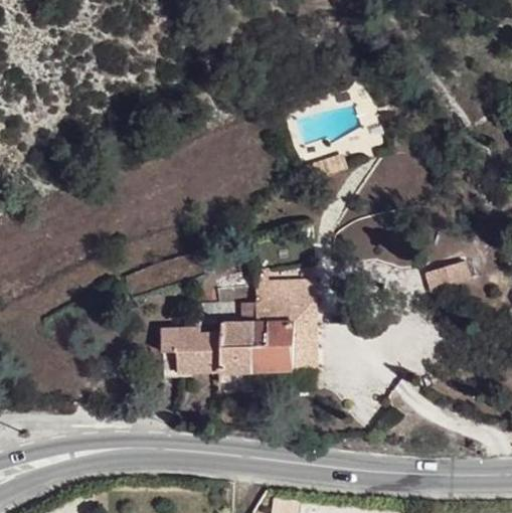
[(318,177),(347,167),(341,153),(313,162),(318,177)]
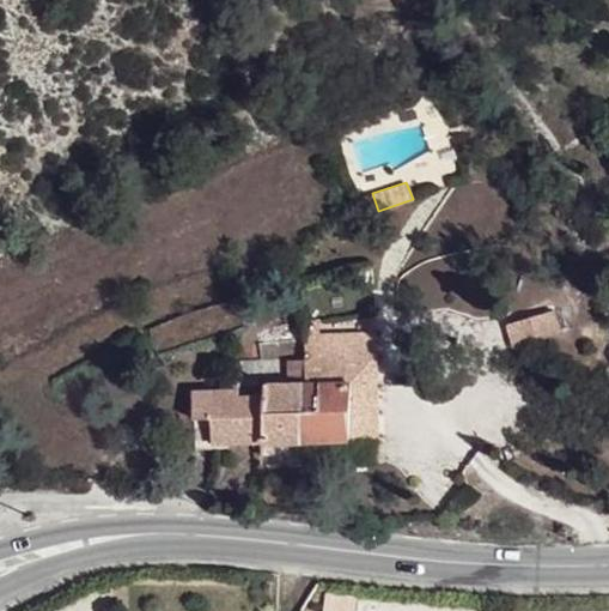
[(550,313),(509,327),(516,348),(558,333),(550,313)]
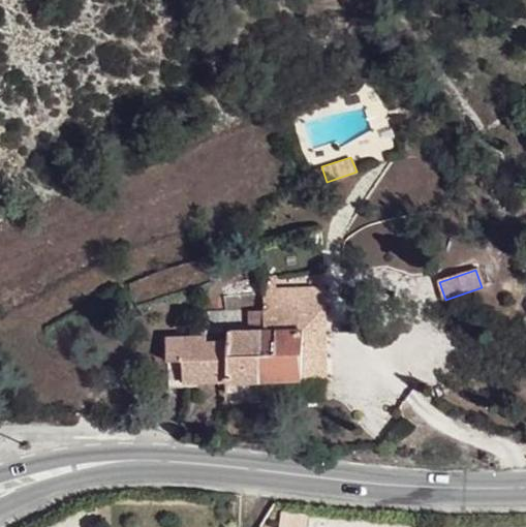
[(263,330),(260,330),(259,380),(301,379),(302,360),(326,360),(325,306),(264,307),(263,310),(263,330)]
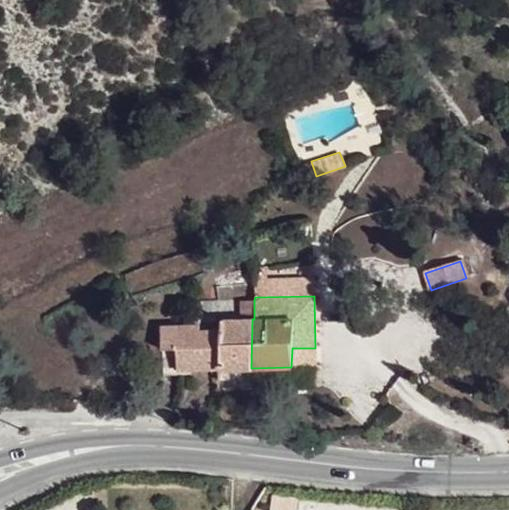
[(242,300),(243,319),(252,319),(254,319),(254,300),(242,300)]
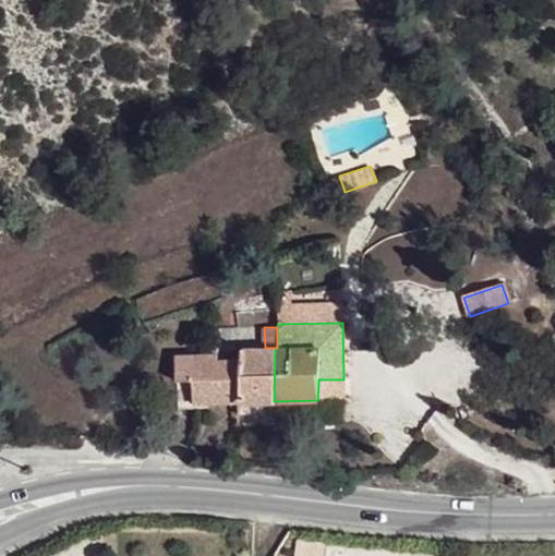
[(275,348),(265,348),(241,349),(241,361),(217,361),(216,353),(175,355),(175,409),(195,408),(194,402),(274,401),(275,348)]
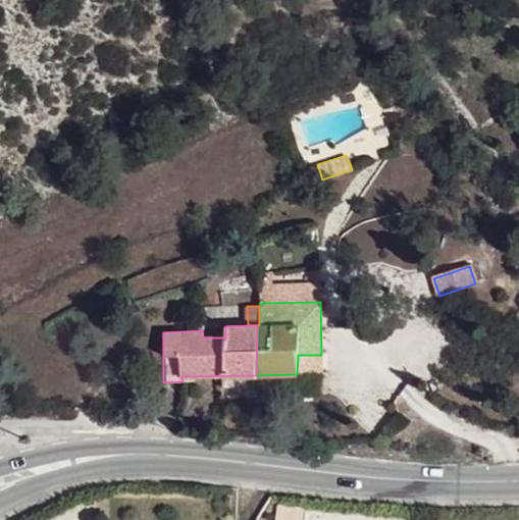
[(298,355),(297,374),(321,373),(321,355),(298,355)]
